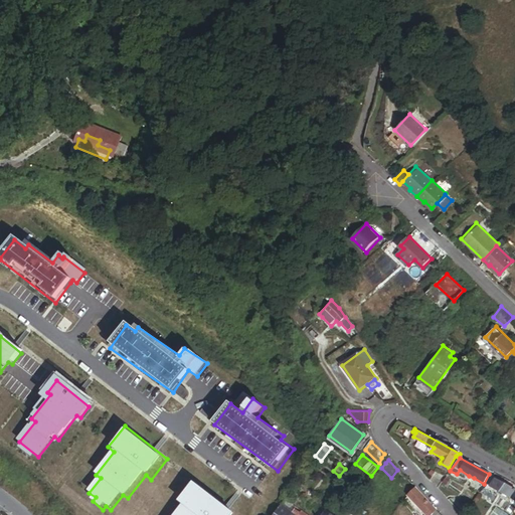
[(442,482),(444,479),(437,472),(431,480),(438,488),(442,482)]
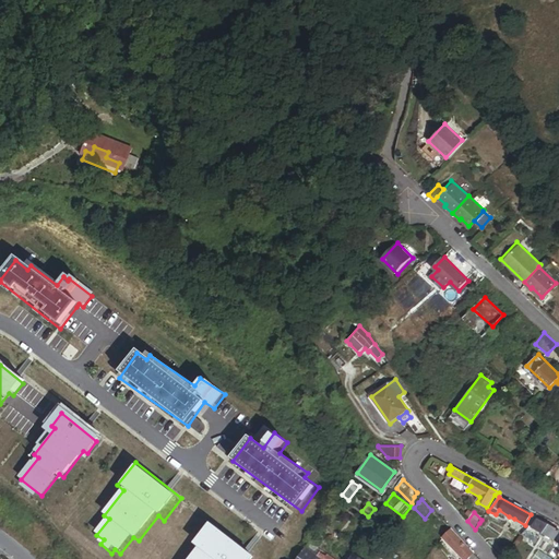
[(440,533),(448,525),(440,516),(431,525),(440,533)]
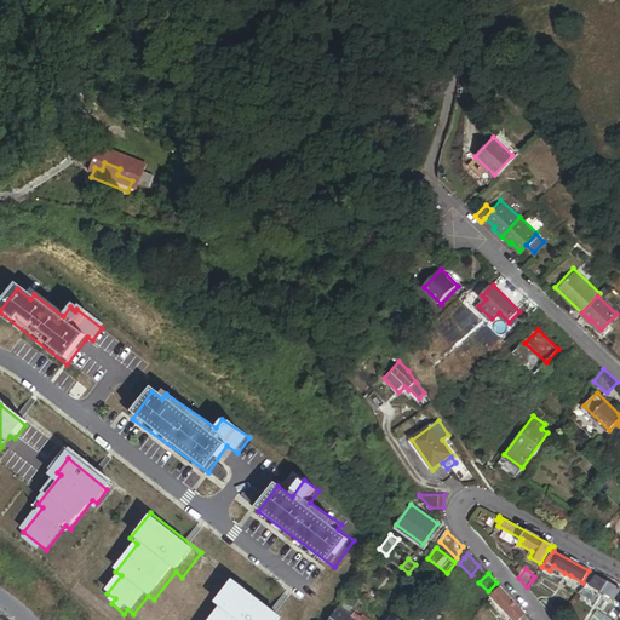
[(291,619),(292,619),(235,575),(212,606),(219,612),(212,619),(291,619)]
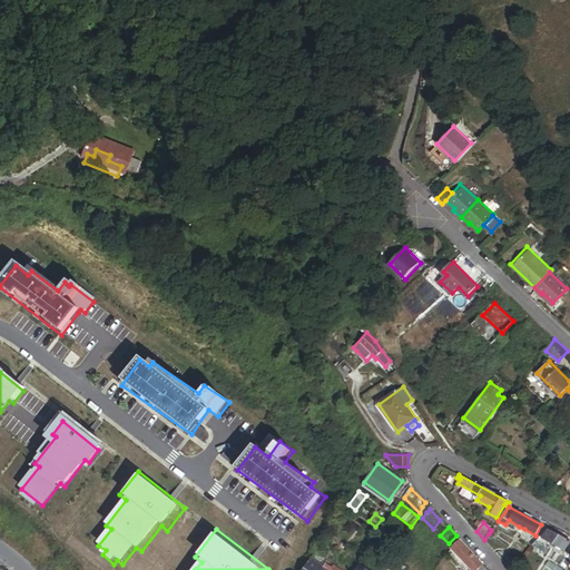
[(564,551),(569,541),(548,529),(542,539),(564,551)]
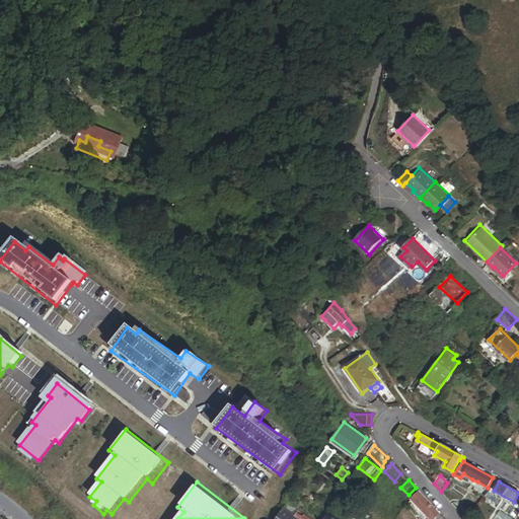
[(446,518),(443,516),(440,518),(438,516),(440,515),(419,491),(413,500),(430,518),(446,518)]
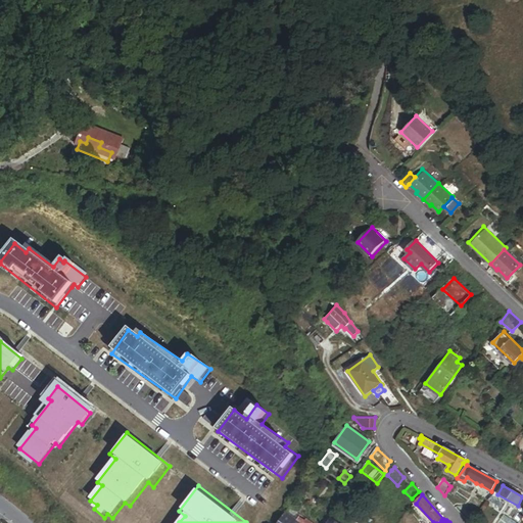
[(313,522),(305,518),(304,520),(299,516),(297,519),(285,511),(277,522),(313,522)]
